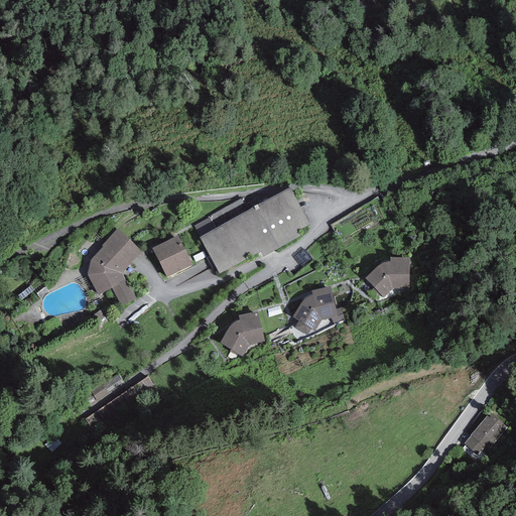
[(248,211),(200,237),(220,274),(260,252),(262,256),(298,237),(295,232),(309,225),(290,188),(248,211)]
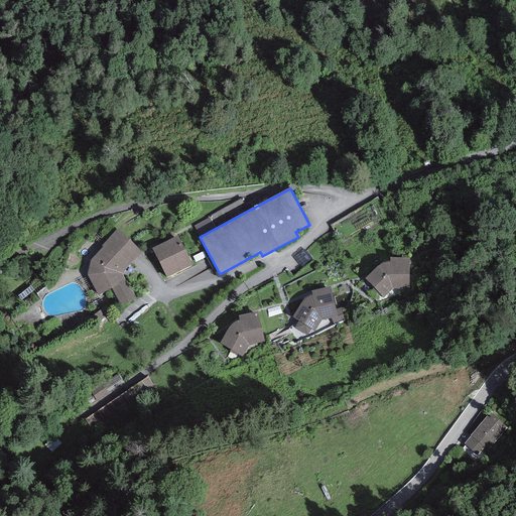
[(194,226),(200,237),(248,211),(242,200),(194,226)]
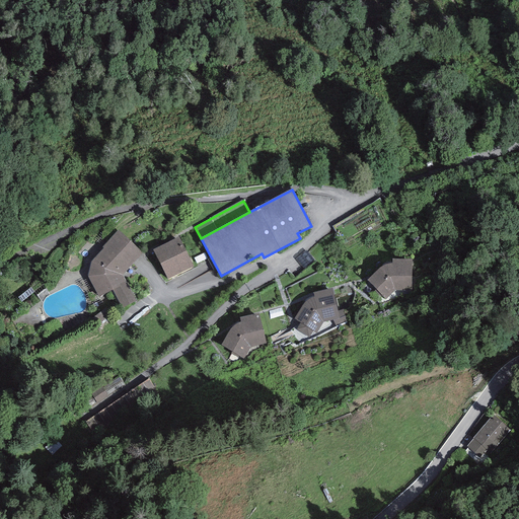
[(88,276),(99,297),(113,290),(122,308),(136,300),(123,276),(142,253),(119,229),(102,246),(103,247),(91,262),(88,276)]
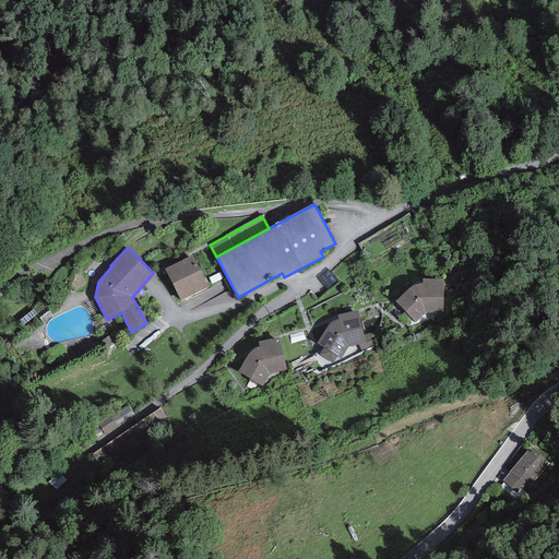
[(192,254),(165,269),(180,301),(209,287),(192,254)]
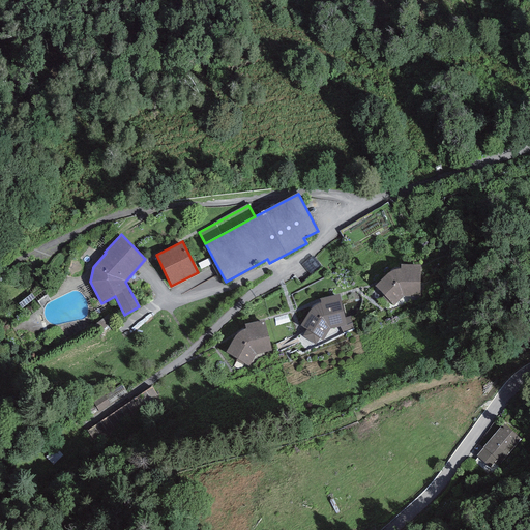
[(388,273),(375,286),(393,306),(404,296),(420,295),(420,265),(401,264),(401,268),(396,269),(392,270),(388,273)]
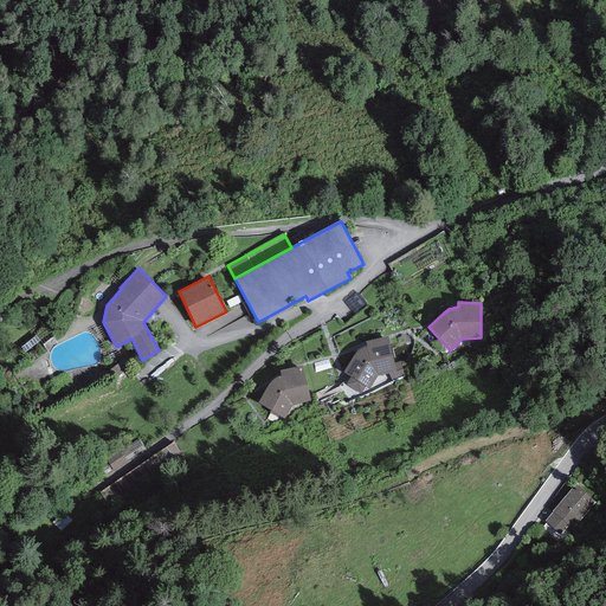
[(355,355),(343,373),(350,376),(346,385),(361,394),(366,387),(371,389),(378,376),(388,374),(397,372),(394,363),(388,336),(366,342),(366,347),(365,348),(361,349),(359,352),(355,355)]
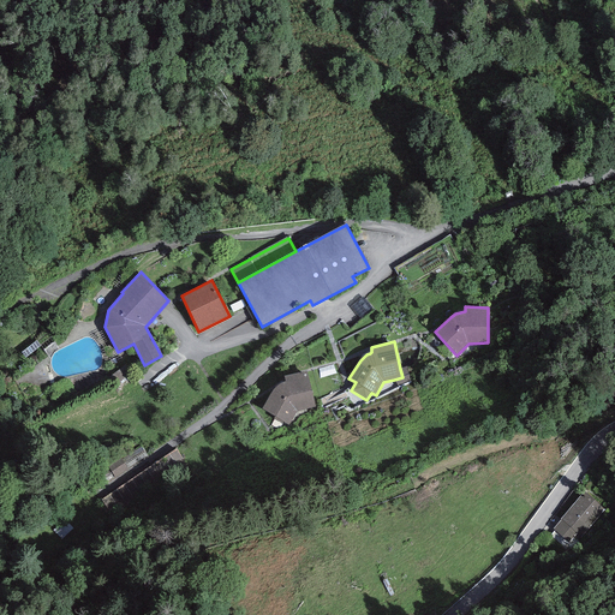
[(406,366),(400,369),(402,377),(394,380),(398,386),(410,382),(406,366)]
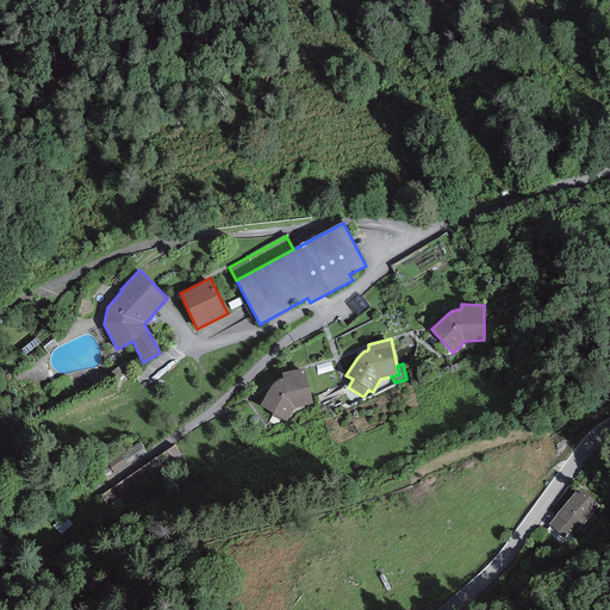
[(268,391),(260,405),(286,422),(294,409),(312,404),(304,367),(282,373),(282,378),(280,379),(277,383),(273,385),(268,391)]
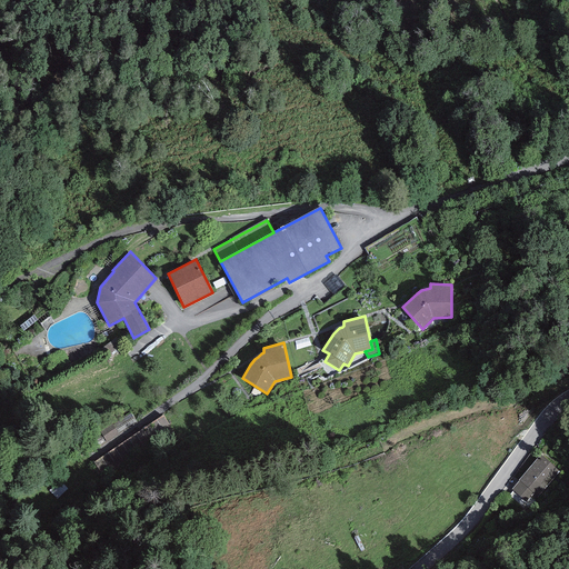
[(559,472),(540,455),(518,480),(519,481),(512,489),(527,501),(533,493),(538,497),(559,472)]
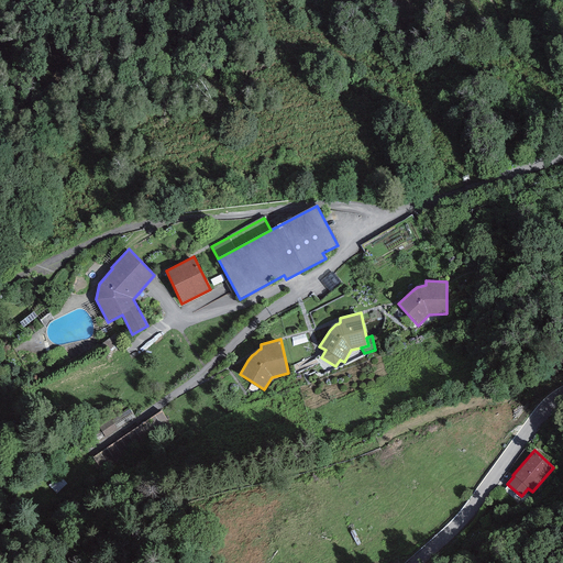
All buildings are outlined.
